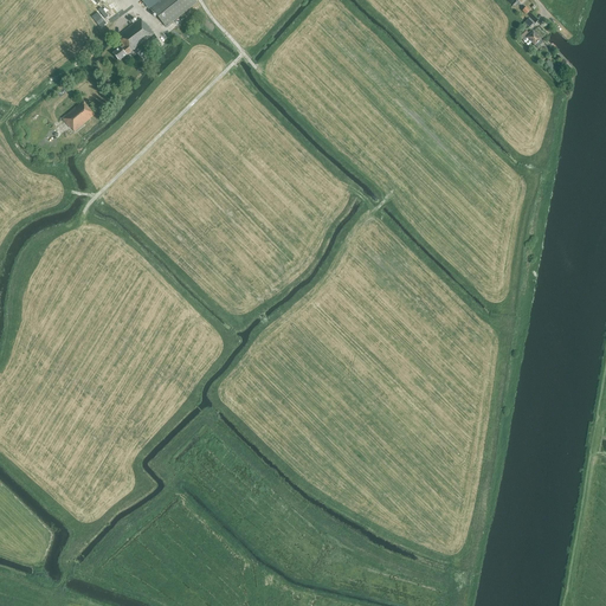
[(150,7),(159,0),(147,0),(143,2),(149,10),(152,8),(150,7)]
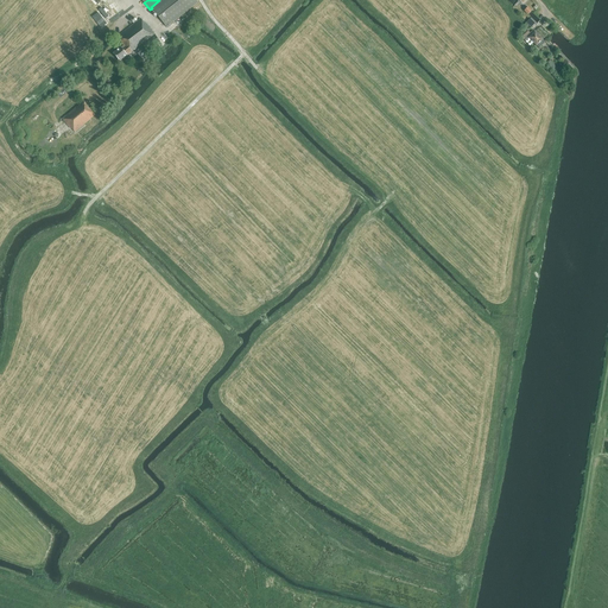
[(166,27),(198,2),(196,0),(159,0),(151,7),(152,8),(154,12),(166,27)]
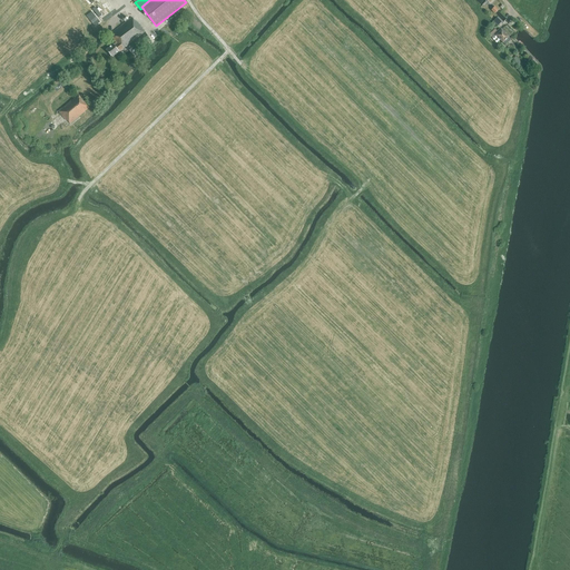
[(97,10),(95,7),(92,9),(99,18),(101,16),(99,12),(101,10),(99,8),(97,10)]
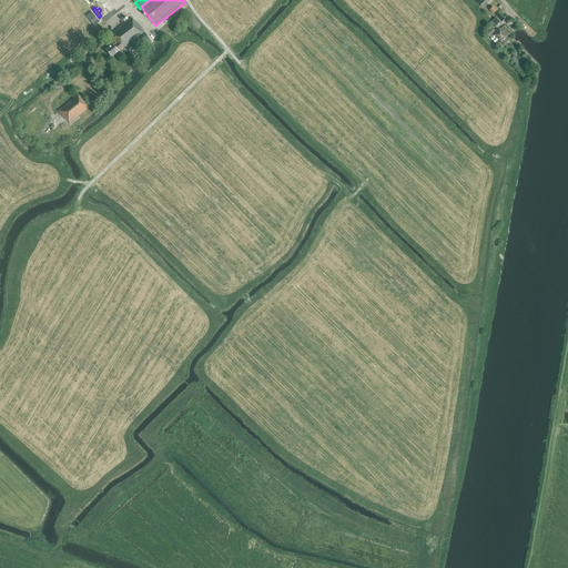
[(87,16),(94,27),(100,22),(92,12),(87,16)]
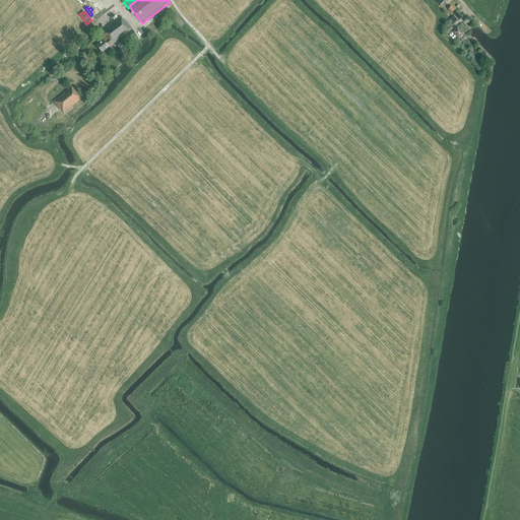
[(115,43),(121,50),(138,37),(129,25),(128,26),(120,16),(101,31),(106,39),(96,46),(102,53),(115,43)]
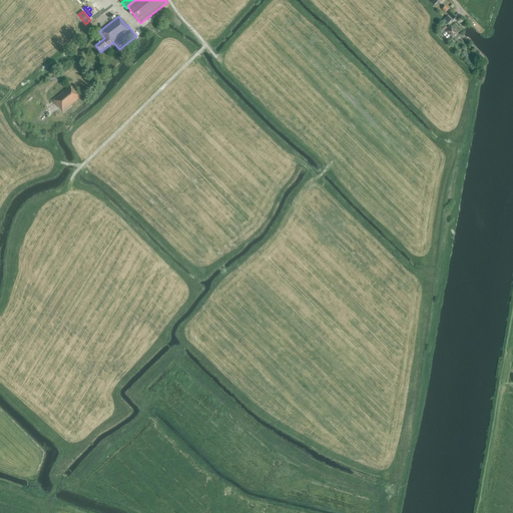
[(448,30),(447,28),(444,25),(439,30),(442,33),(445,30),(447,32),(446,32),(455,41),(460,36),(452,27),(448,30)]
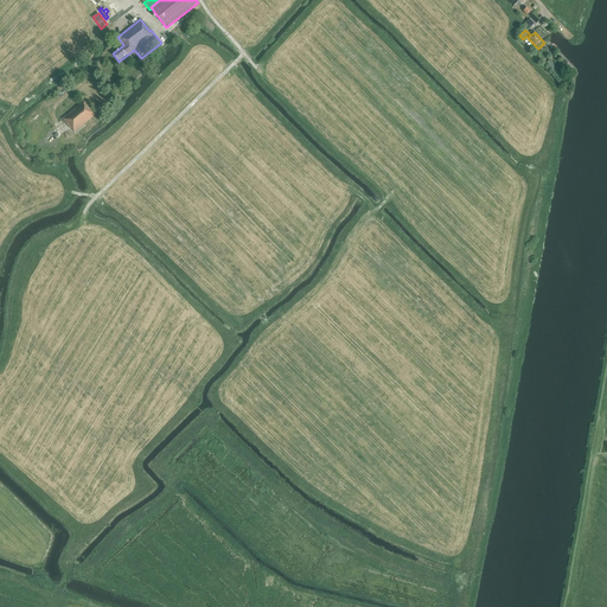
[(555,72),(557,70),(550,61),(547,64),(555,72)]
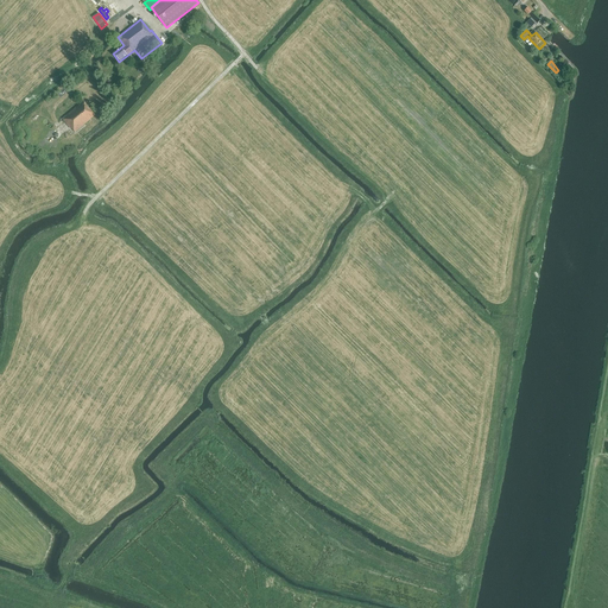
[(75,133),(95,115),(83,102),(63,119),(71,130),(71,128),(75,133)]
